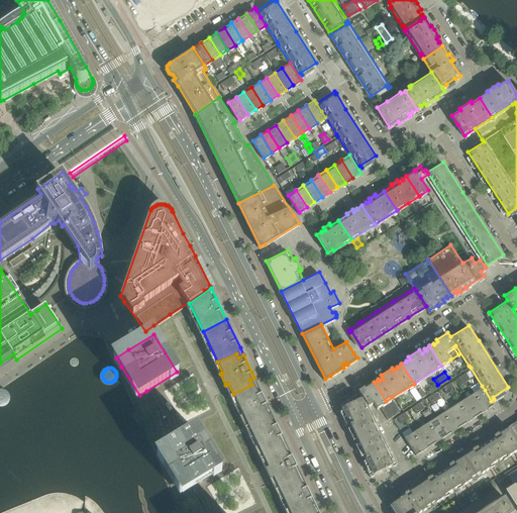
[(272,413),(262,393),(254,378),(249,380),(251,385),(233,394),(247,424),(272,413)]
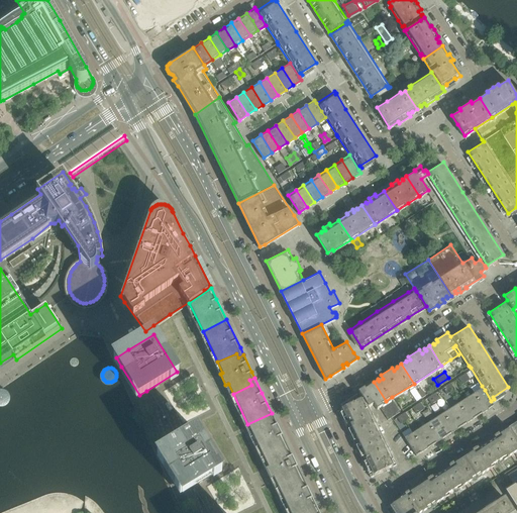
[(396,463),(368,405),(374,402),(377,407),(380,405),(388,417),(400,409),(392,397),(386,401),(374,382),(369,385),(371,387),(367,389),(365,386),(339,401),(342,406),(338,408),(371,475),(396,463)]
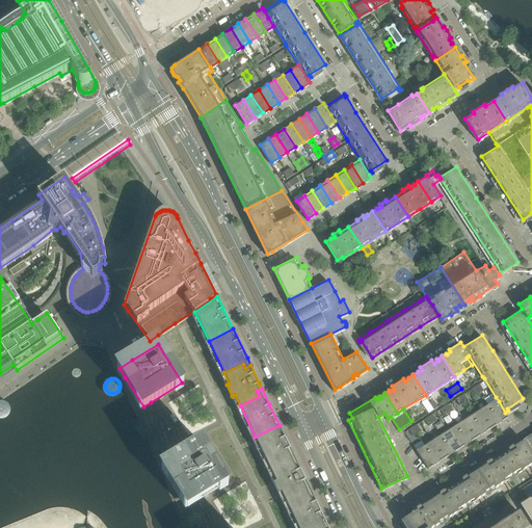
[(463,400),(459,394),(455,396),(459,402),(463,400)]
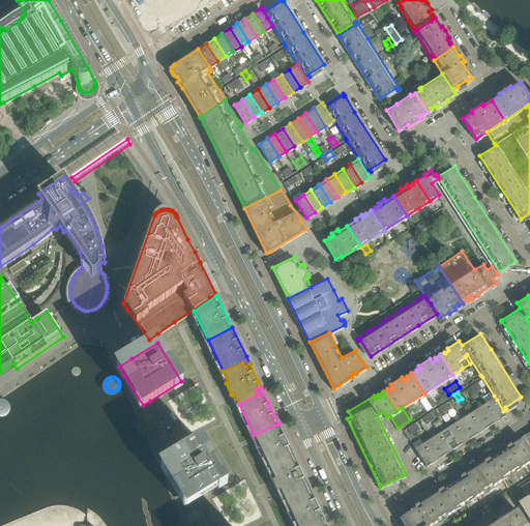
[(505,413),(503,411),(497,400),(494,396),(486,401),(497,418),(505,413)]
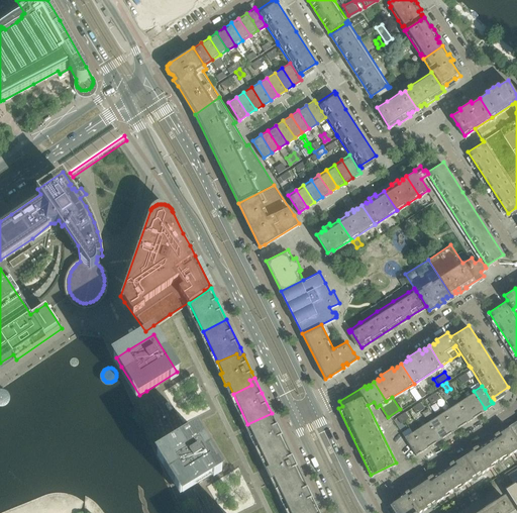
[(0,403),(2,404),(4,403),(6,402),(8,400),(9,398),(9,396),(9,394),(8,392),(6,390),(4,390),(2,389),(0,389),(0,403)]
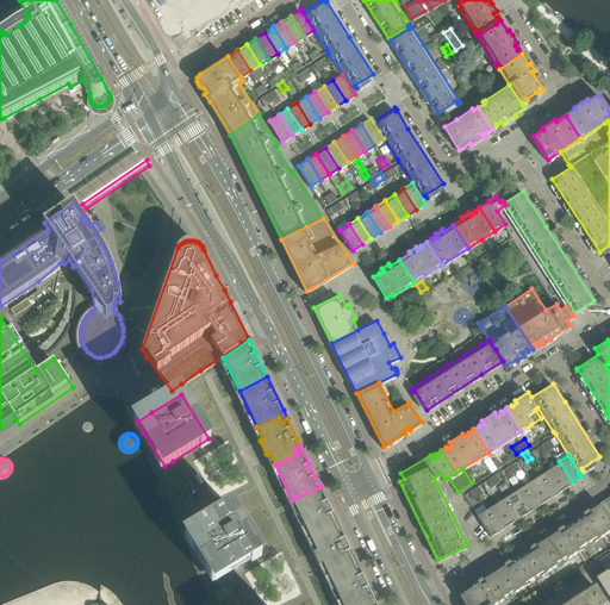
[(572,481),(559,461),(551,467),(564,487),(572,481)]
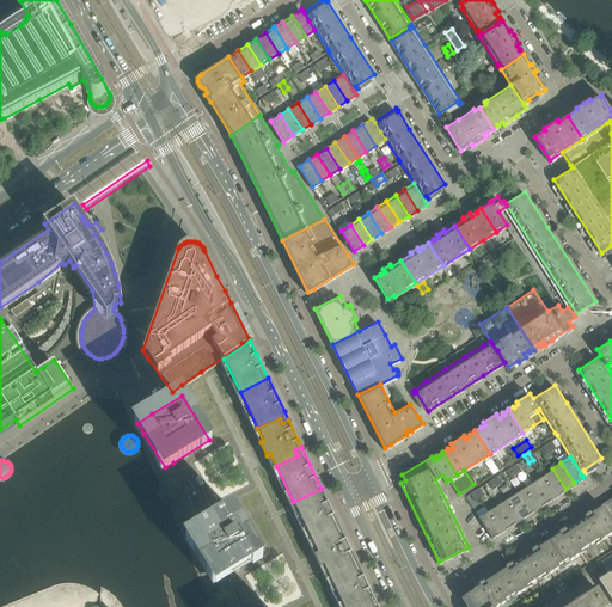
[(565,489),(552,468),(543,474),(556,495),(565,489)]
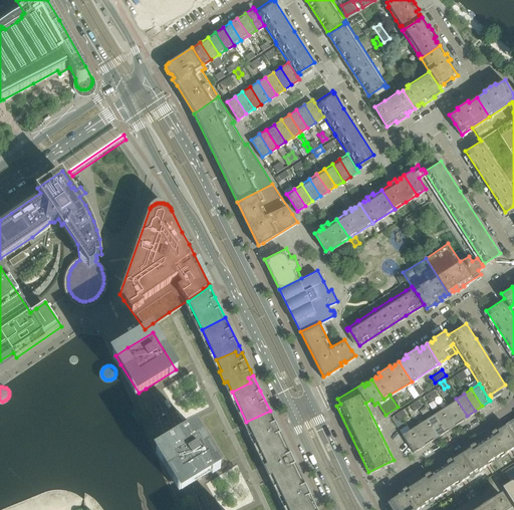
[(467,416),(456,399),(449,404),(460,421),(467,416)]
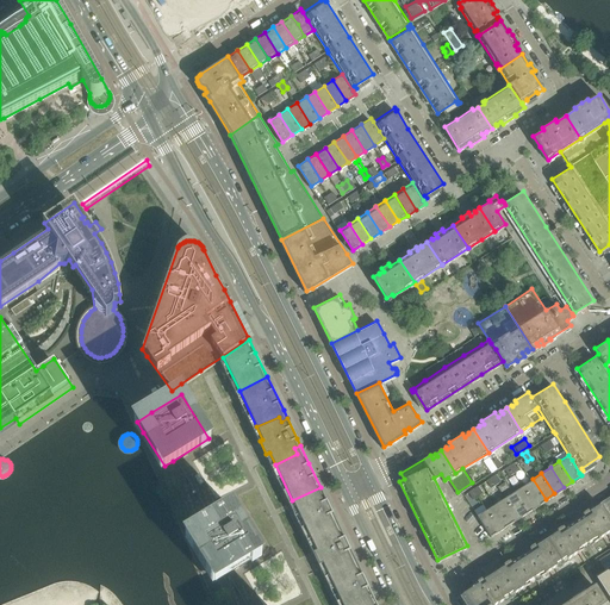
[(546,499),(533,479),(523,485),(536,505),(546,499)]
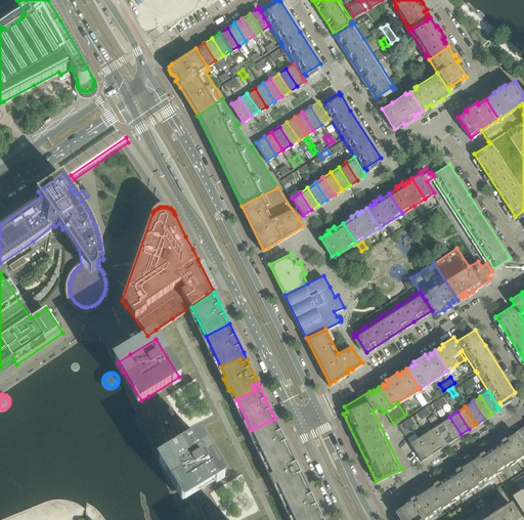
[(461,434),(449,417),(441,421),(453,439),(461,434)]
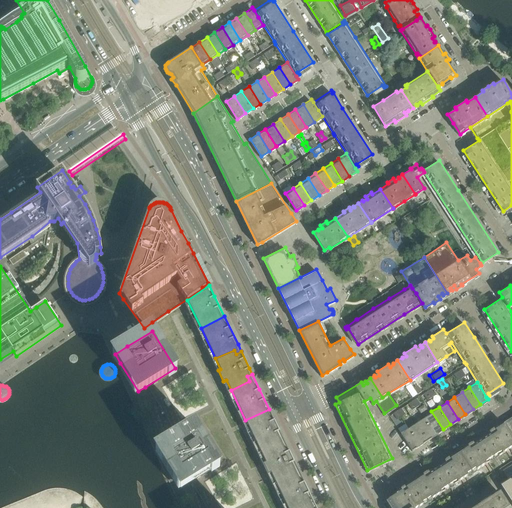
[(401,414),(397,408),(393,411),(397,417),(401,414)]
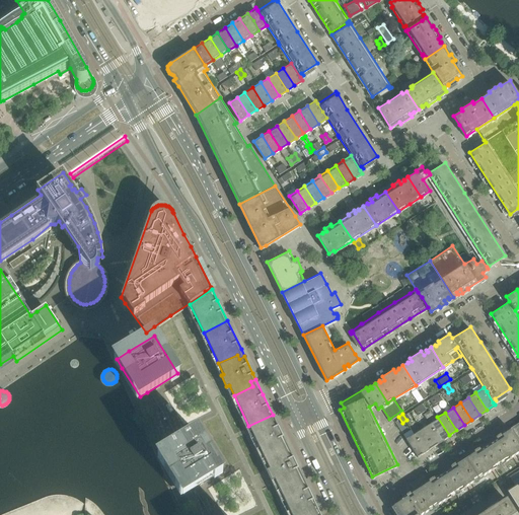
[(290,450),(284,439),(273,415),(248,426),(264,457),(282,448),(284,452),(290,450)]
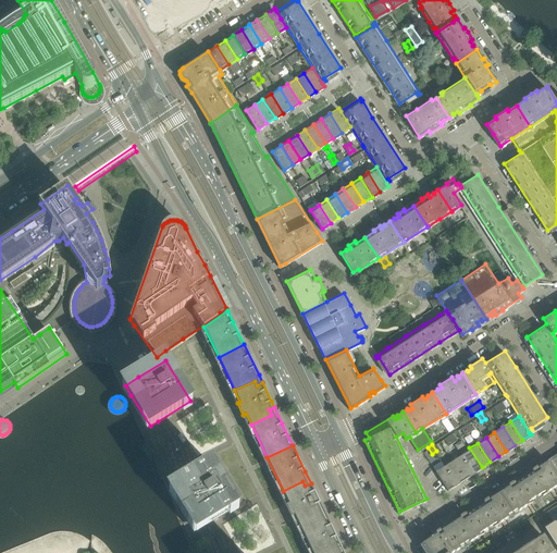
[(482,467),(469,447),(461,453),(473,472),(482,467)]
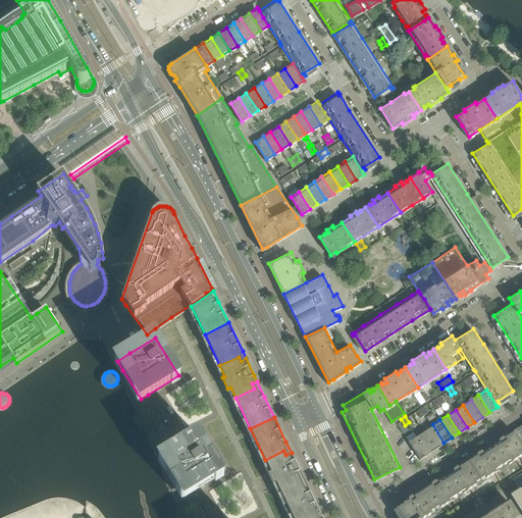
[(444,443),(432,424),(429,421),(422,426),(424,429),(435,447),(444,443)]
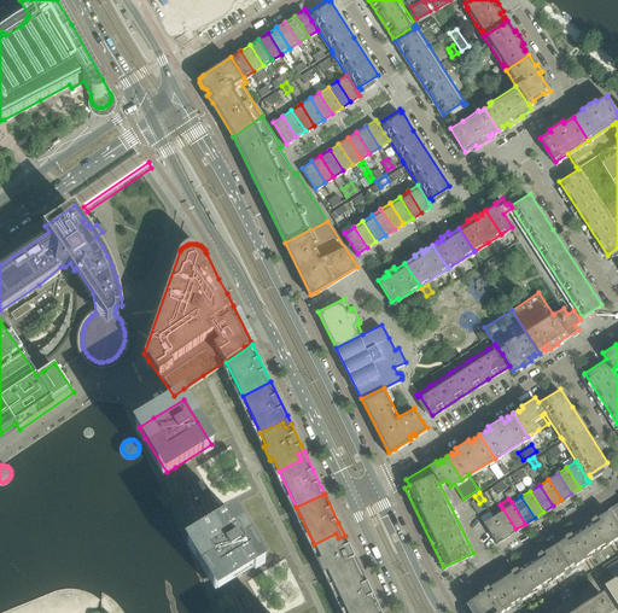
[(617,500),(607,507),(608,509),(617,524),(617,500)]
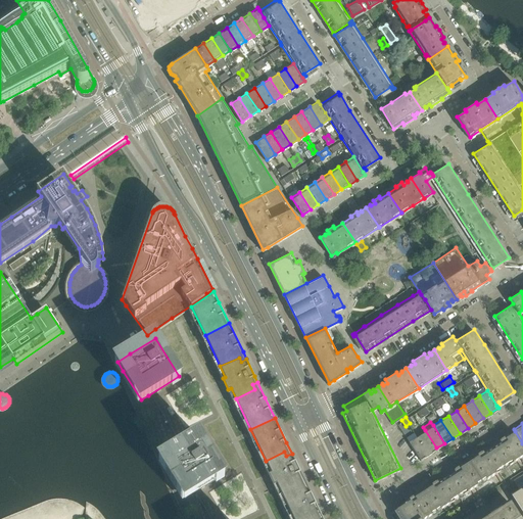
[(436,447),(425,430),(418,435),(429,453),(436,447)]
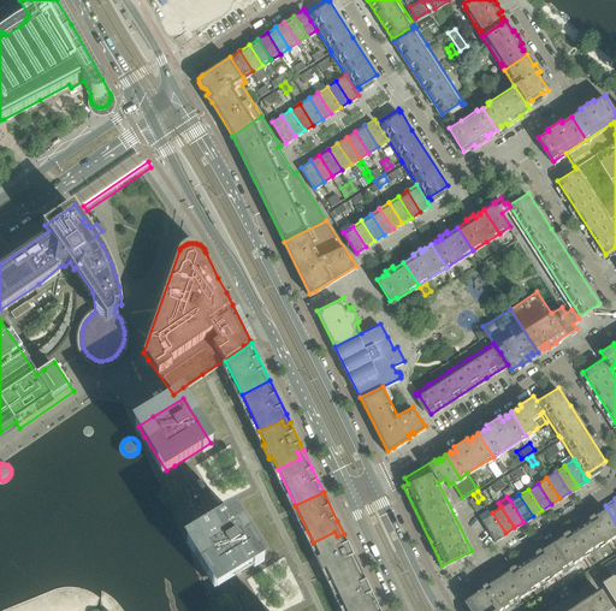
[(615,522),(606,508),(597,515),(596,512),(588,517),(590,518),(580,526),(594,549),(614,537),(615,541),(615,522)]
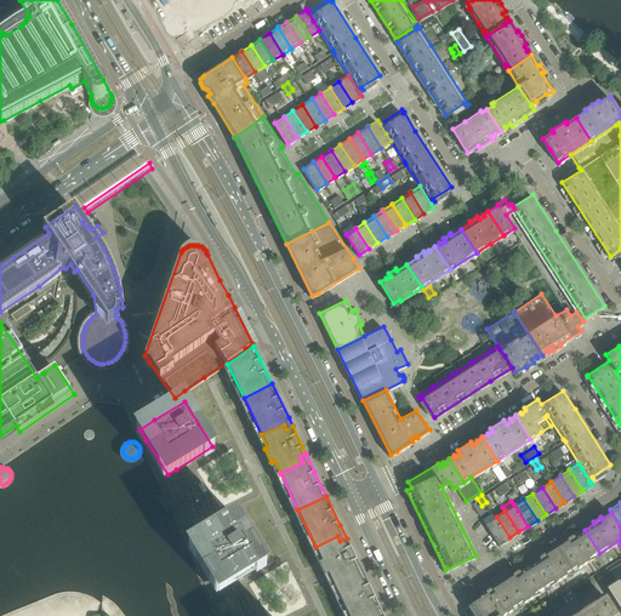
[(265,562),(252,542),(237,515),(205,535),(191,543),(218,589),(228,583),(265,562)]
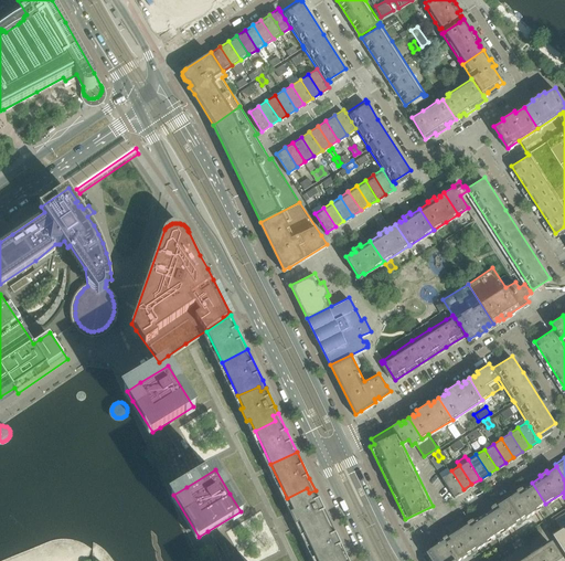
[(464,489),(451,470),(443,476),(455,496),(464,489)]
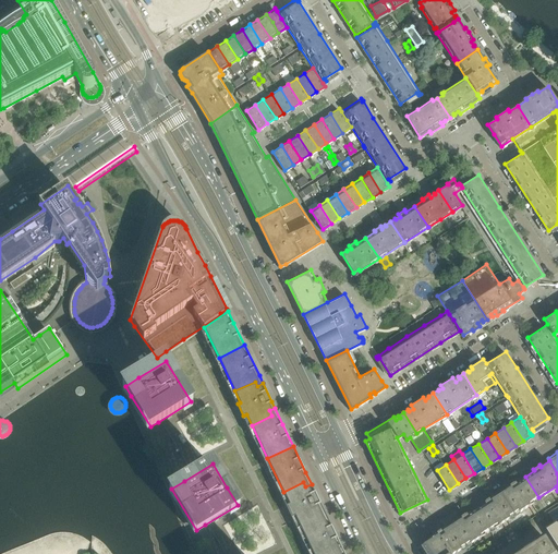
[(538,497),(525,477),(516,482),(514,480),(509,484),(510,488),(507,490),(506,489),(500,492),(513,512),(514,512),(516,513),(538,497)]
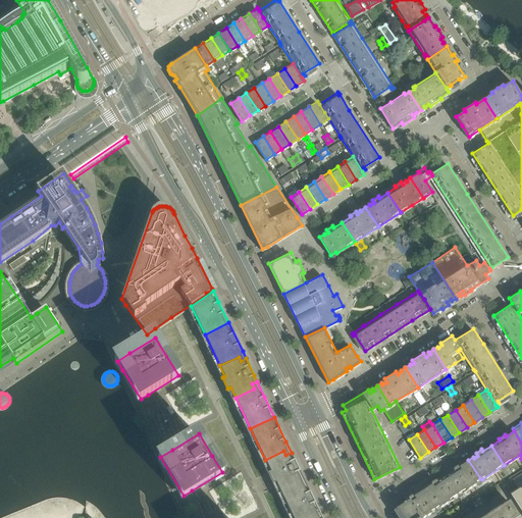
[(302,475),(300,470),(292,453),(285,455),(283,451),(265,460),(270,470),(267,472),(273,483),(275,481),(280,491),(300,483),(297,478),(302,475)]
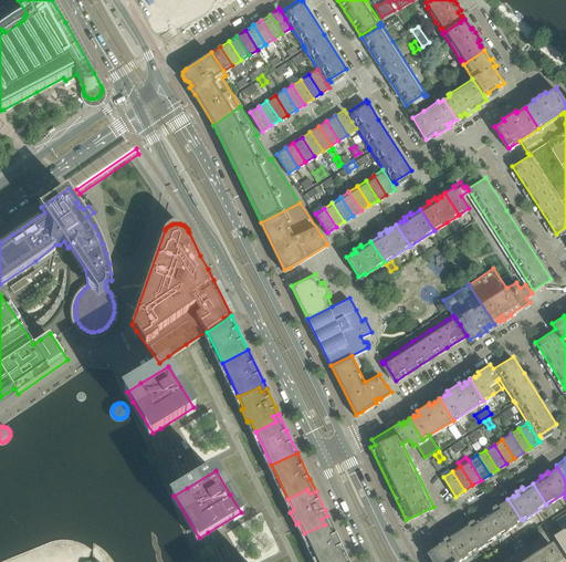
[(496,537),(523,520),(522,519),(521,519),(507,499),(499,505),(498,503),(491,508),(492,509),(483,514),(496,537)]
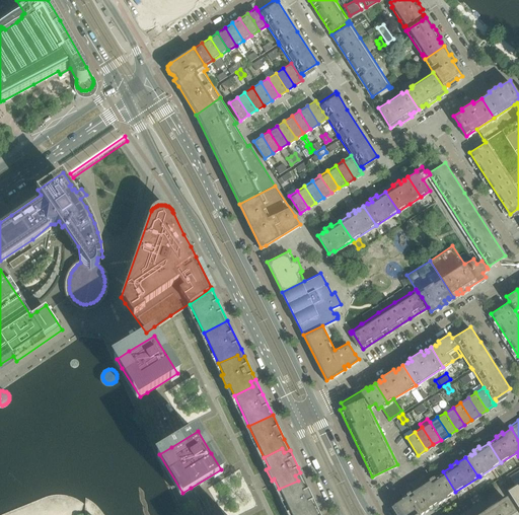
[(455,492),(443,471),(435,477),(434,475),(428,480),(429,481),(421,487),(433,506),(441,501),(455,492)]
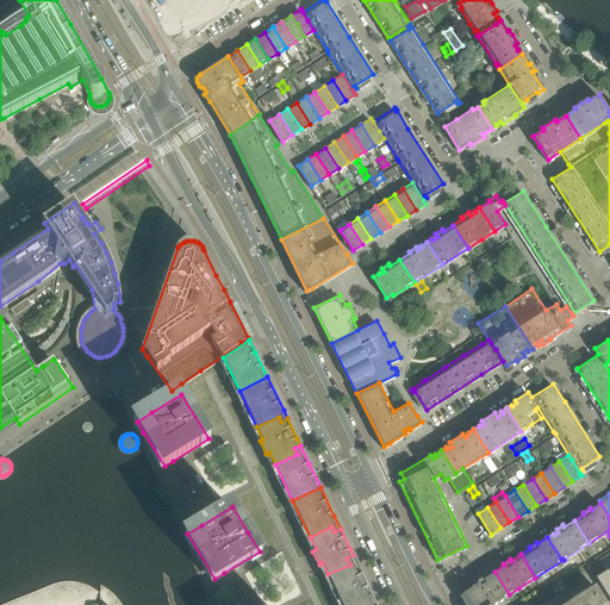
[(358,604),(374,598),(371,592),(353,555),(347,559),(350,565),(328,574),(342,604),(358,604)]
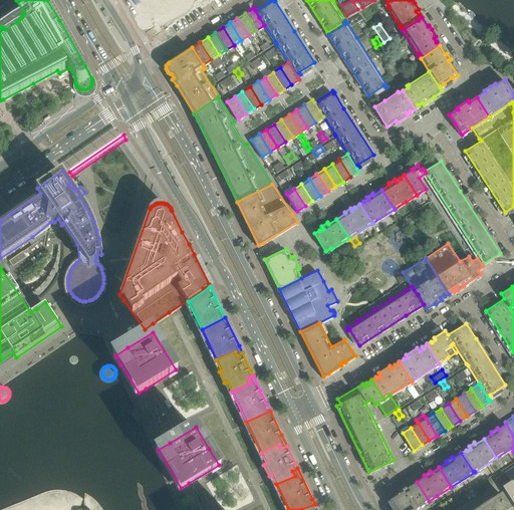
[(513,482),(512,480),(502,486),(511,500),(513,504),(513,482)]
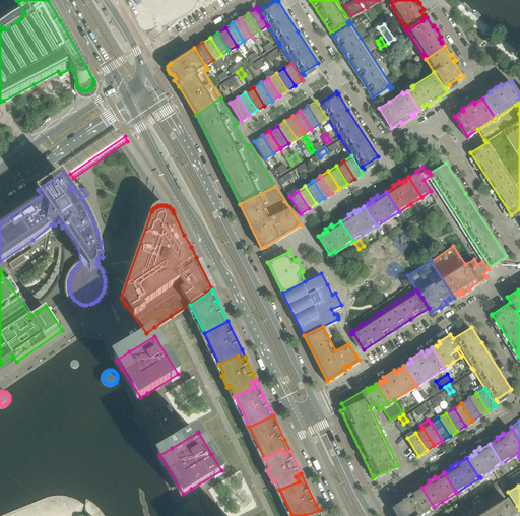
[(434,507),(421,488),(413,493),(412,491),(406,495),(407,498),(389,509),(392,515),(416,515),(419,514),(420,515),(425,513),(426,512),(434,507)]
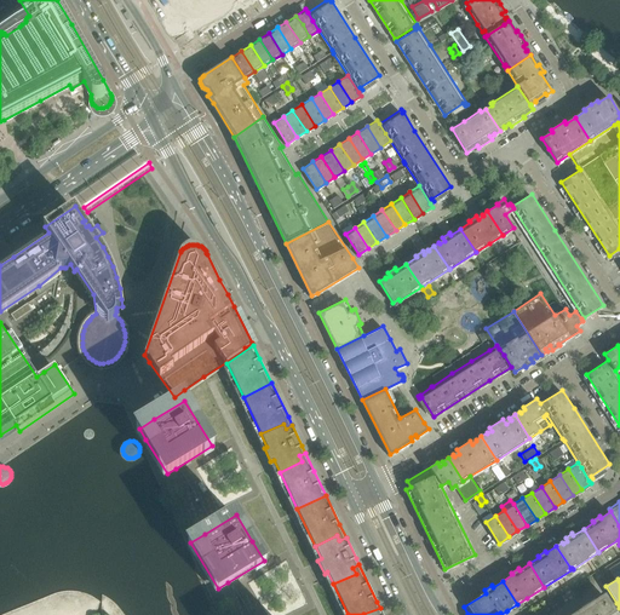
[(618,614),(604,595),(603,592),(598,595),(598,596),(575,610),(574,610),(569,613),(570,614),(618,614)]
